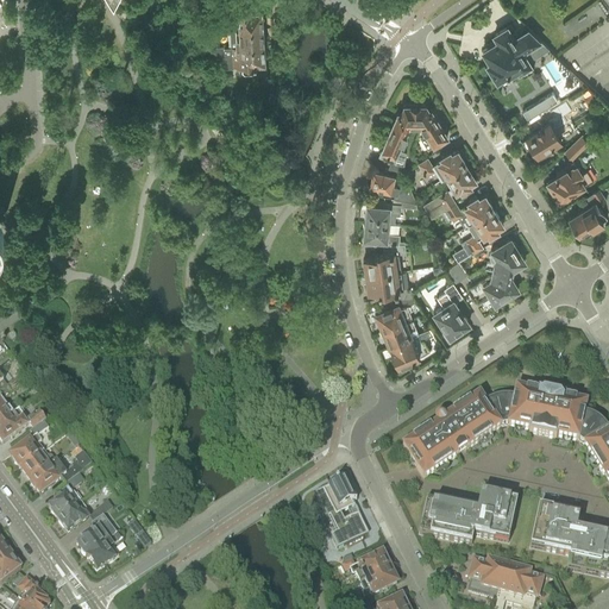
[(123,20),(130,14),(125,8),(119,14),(123,20)]
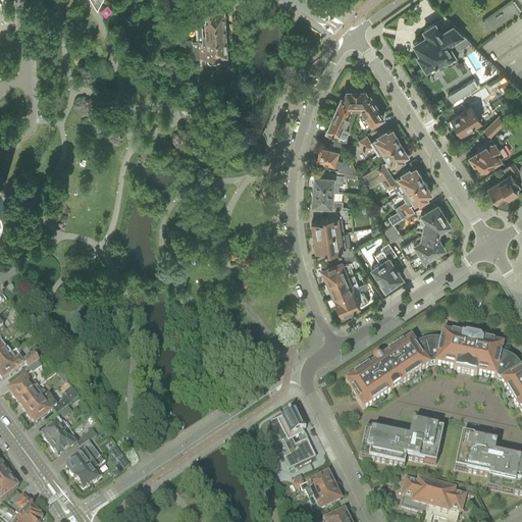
[(202,17),(203,27),(226,24),(226,16),(224,16),(224,10),(220,10),(220,7),(193,8),(193,14),(205,13),(205,17),(202,17)]
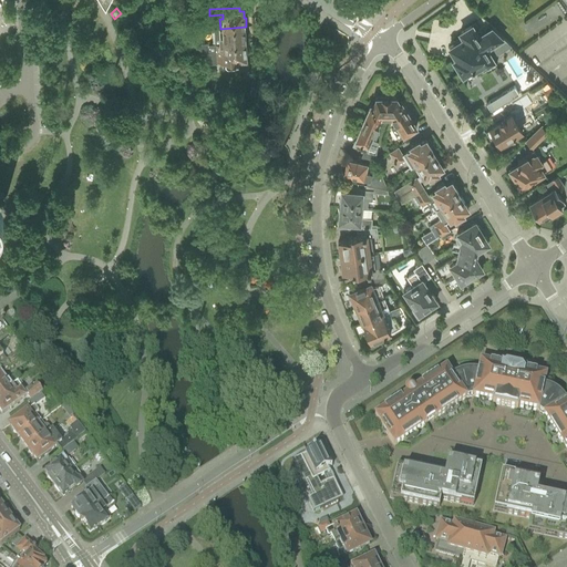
[(463,38),(449,47),(456,59),(453,60),(462,74),(463,75),(481,63),(483,66),(493,60),(492,58),(512,45),(501,34),(492,27),(487,30),(482,33),(475,22),(460,32),(463,38)]
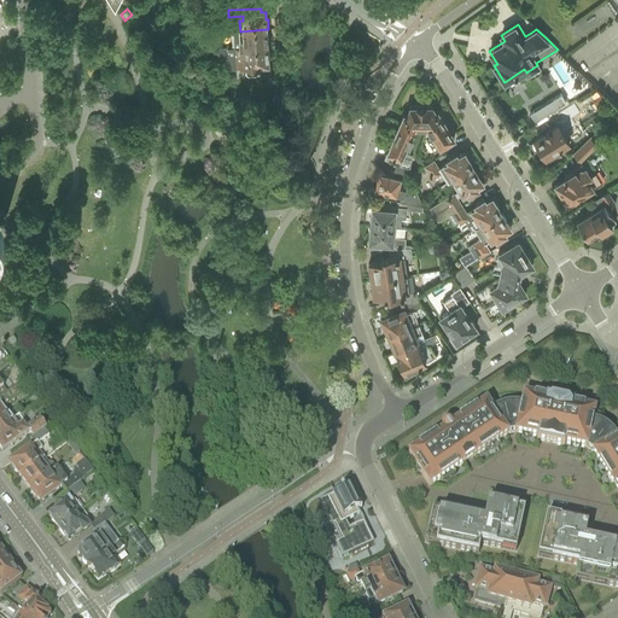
[(229,48),(219,48),(219,53),(270,50),(268,29),(245,30),(240,31),(231,31),(232,46),(232,48),(231,48),(229,48)]
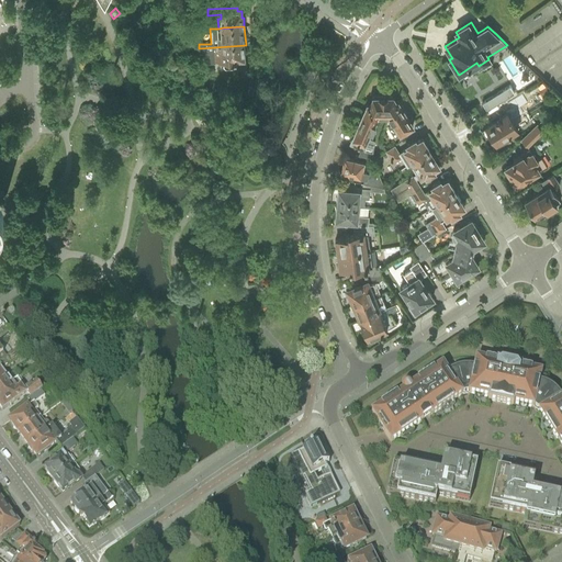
[(246,45),(199,48),(199,53),(208,53),(209,63),(224,62),(224,66),(226,66),(226,68),(234,67),(234,66),(236,66),(235,59),(236,59),(245,58),(244,49),(246,49),(246,45)]
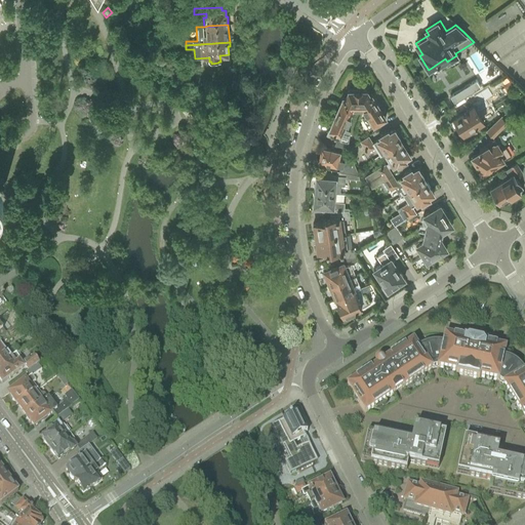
[(455,103),(482,87),(478,80),(451,95),(455,103)]
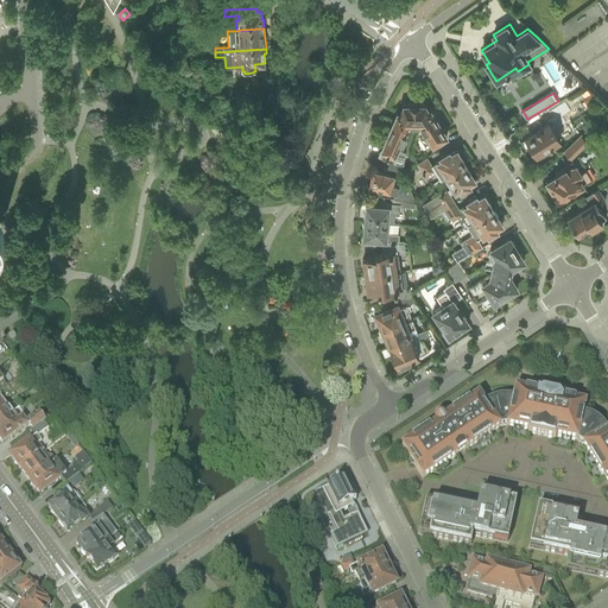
[(530,106),(543,97),(540,94),(527,102),(530,106)]
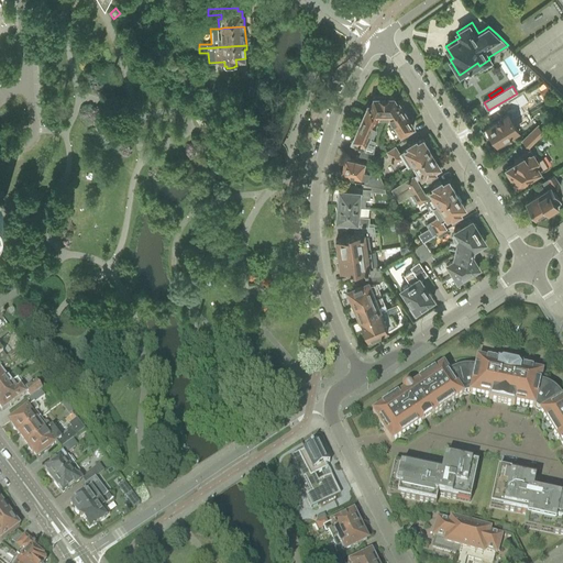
[(508,114),(482,131),(486,138),(490,134),(496,144),(518,131),(511,121),(523,113),(519,109),(530,101),(525,92),(504,107),(508,114)]
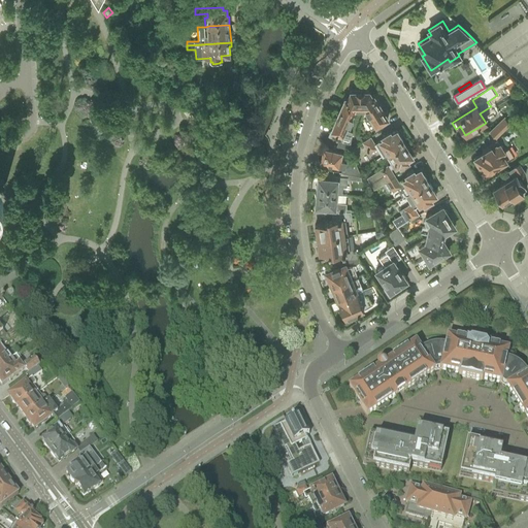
[(344,98),(342,104),(354,109),(365,109),(365,108),(369,105),(365,100),(372,96),(371,95),(367,90),(351,90),(347,98),(345,97),(345,99),(344,98)]
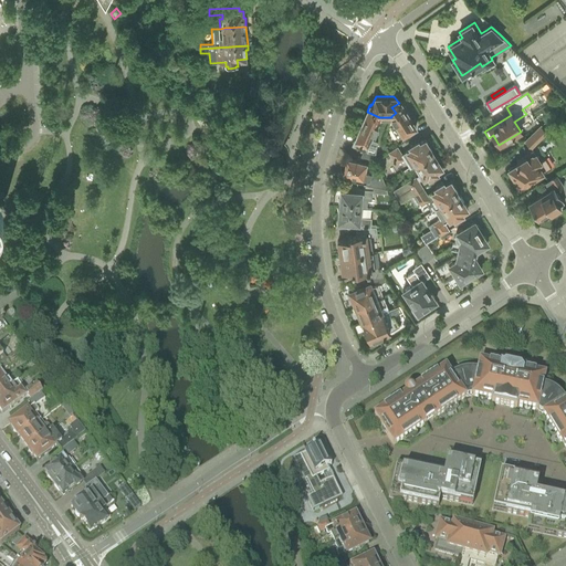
[(395,125),(390,127),(397,138),(406,133),(416,126),(406,112),(407,109),(405,106),(402,106),(400,102),(399,103),(391,107),(396,113),(391,116),(391,117),(396,124),(395,125)]
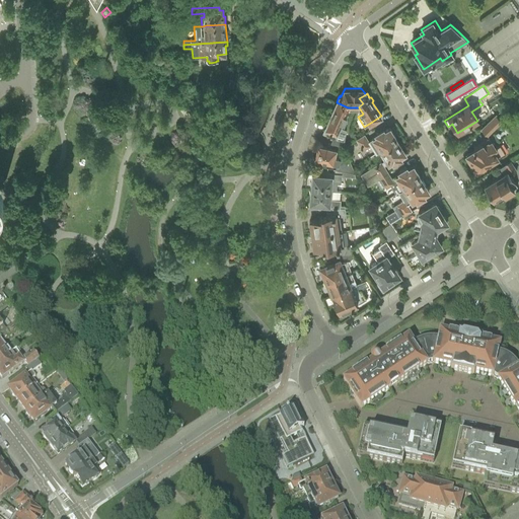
[(350,108),(337,102),(335,103),(332,106),(334,108),(323,133),(334,137),(331,143),(343,146),(345,140),(344,140),(346,131),(341,130),(347,117),(345,116),(348,108),(350,108)]
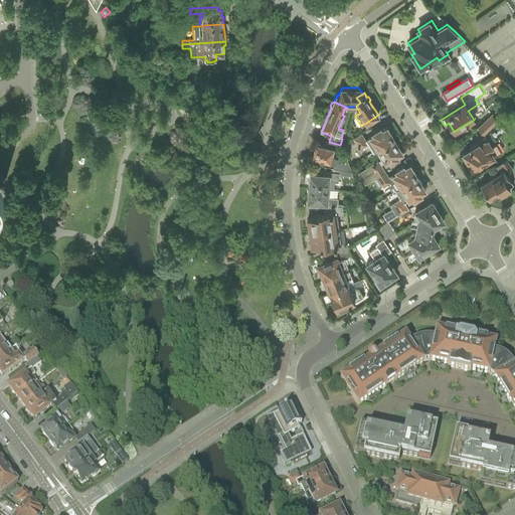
[(491,114),(477,128),(483,134),(497,120),(502,116),(497,110),(492,115),(491,114)]
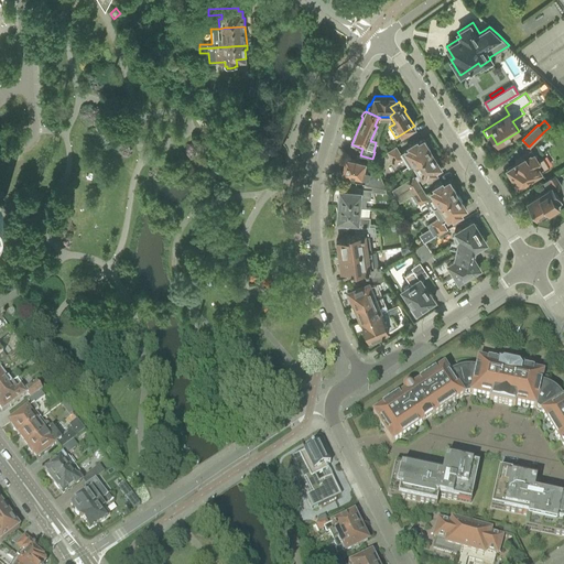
[(388,152),(387,152),(394,164),(402,159),(408,167),(412,164),(413,165),(432,153),(423,139),(418,143),(416,140),(408,145),(409,148),(400,153),(396,147),(388,152)]
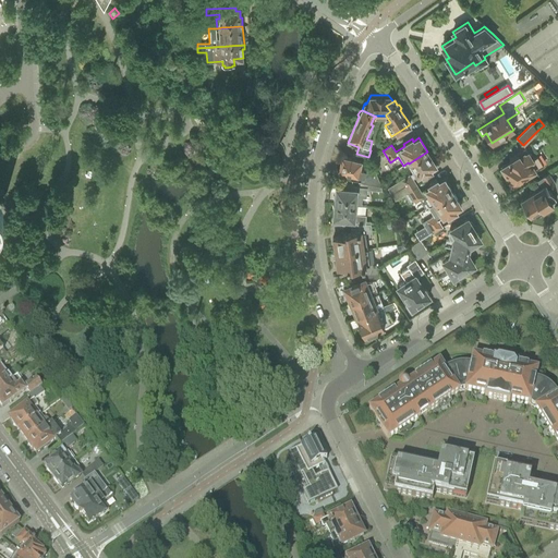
[(510,161),(501,167),(512,185),(523,178),(526,176),(528,177),(534,173),(533,171),(543,166),(537,156),(533,159),(528,150),(526,150),(524,147),(516,153),(517,154),(509,159),(510,161)]
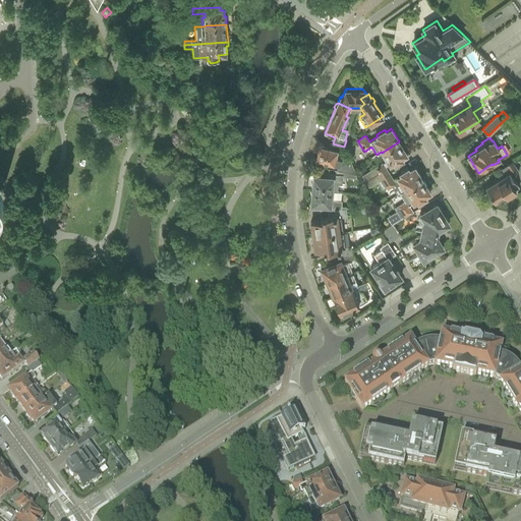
[(399,141),(382,153),(387,161),(383,163),(386,167),(389,165),(390,166),(393,164),(394,165),(403,159),(402,158),(407,154),(399,141)]
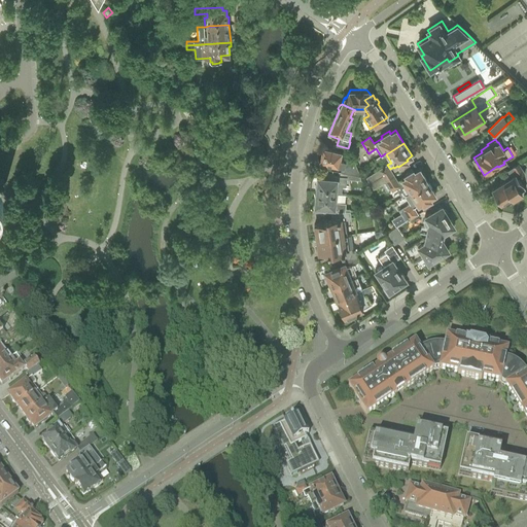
[(321,153),(319,161),(329,164),(342,167),(341,172),(359,177),(354,162),(350,162),(340,159),(341,151),(332,149),(323,147),(322,149),(321,149),(320,152),(321,153)]
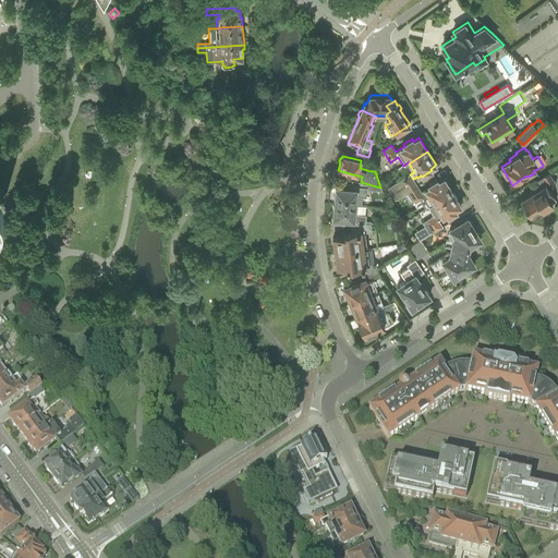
[(540,187),(520,199),(523,206),(524,206),(531,216),(537,211),(536,210),(541,208),(543,210),(553,205),(552,204),(556,201),(547,189),(555,183),(548,172),(535,181),(540,187)]
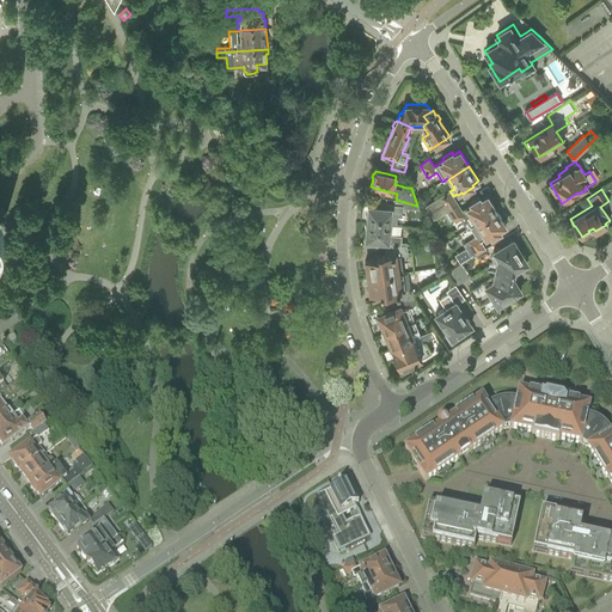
[(433,218),(448,209),(457,203),(450,191),(426,206),(433,218)]
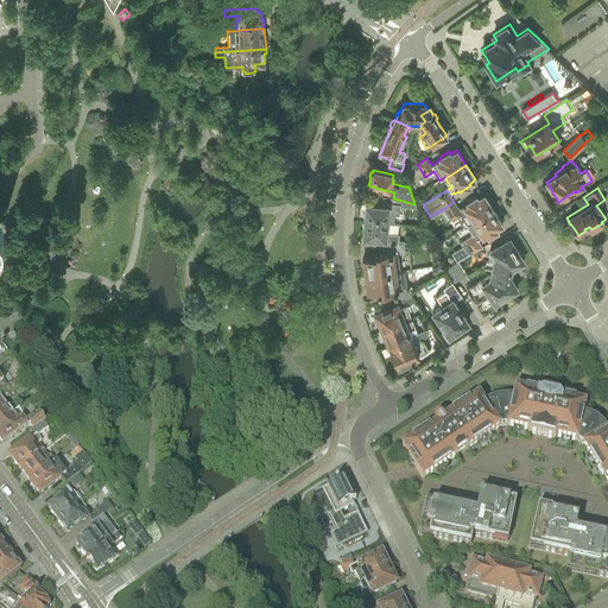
[(445,208),(439,211),(445,220),(450,217),(453,221),(458,216),(466,213),(468,217),(462,221),(466,227),(472,222),(493,209),(483,195),(477,198),(476,196),(466,203),(457,209),(454,202),(445,208)]
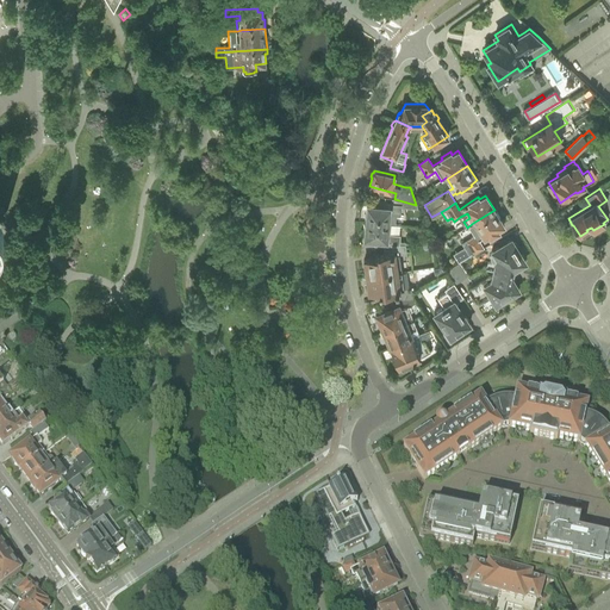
[(365,215),(365,218),(366,219),(366,222),(396,224),(396,216),(400,216),(402,205),(402,201),(385,197),(385,204),(385,206),(367,205),(367,213),(365,215)]
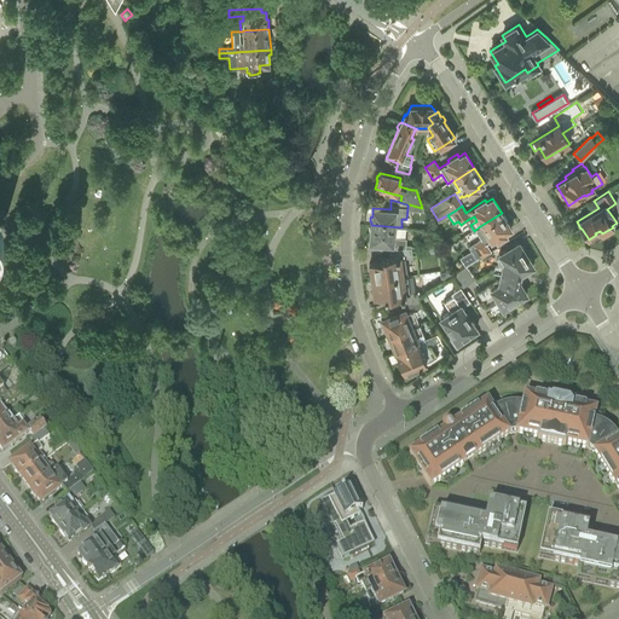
[(502,213),(480,226),(487,237),(490,242),(491,243),(495,241),(496,242),(507,235),(505,232),(512,229),(507,221),(507,220),(504,214),(503,214),(502,213)]
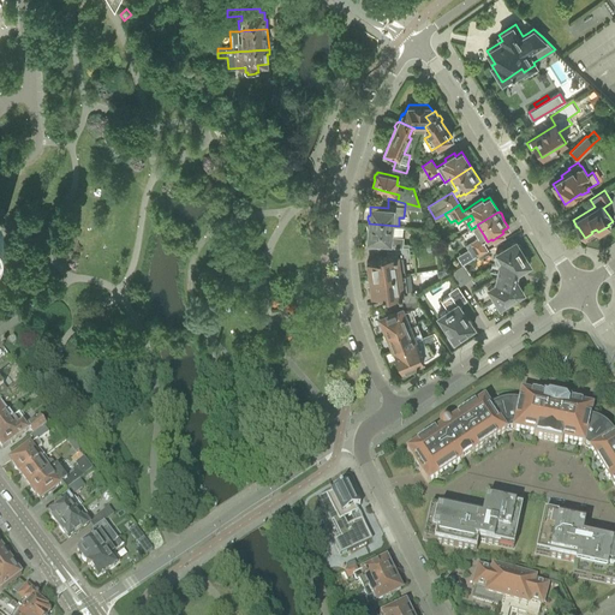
[(366,226),(366,231),(368,232),(368,240),(377,240),(377,246),(377,248),(390,248),(402,248),(408,248),(408,245),(404,244),(402,244),(402,237),(398,236),(399,226),(369,224),(369,226),(366,226)]
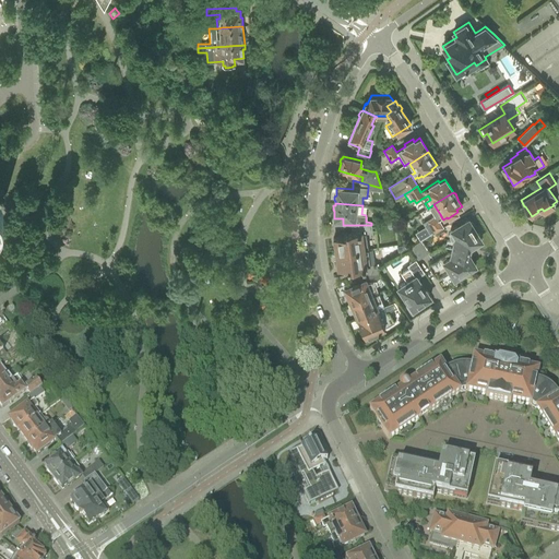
[(436,216),(424,224),(430,235),(442,227),(438,221),(442,218),(440,214),(436,216)]
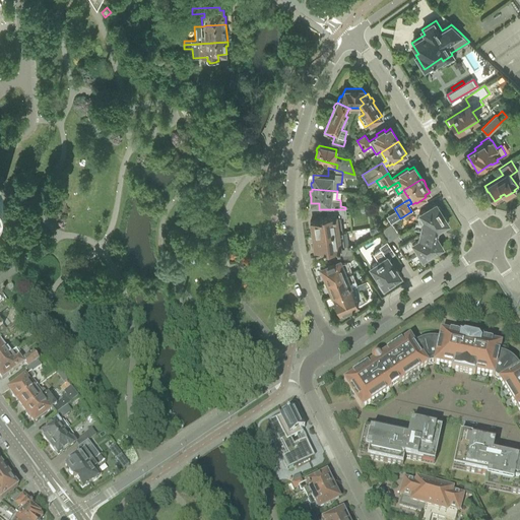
[(415,223),(414,229),(421,231),(437,235),(438,230),(447,224),(446,222),(447,220),(445,217),(443,217),(440,212),(440,210),(439,207),(436,206),(435,205),(418,215),(417,218),(418,221),(421,222),(420,224),(415,223)]
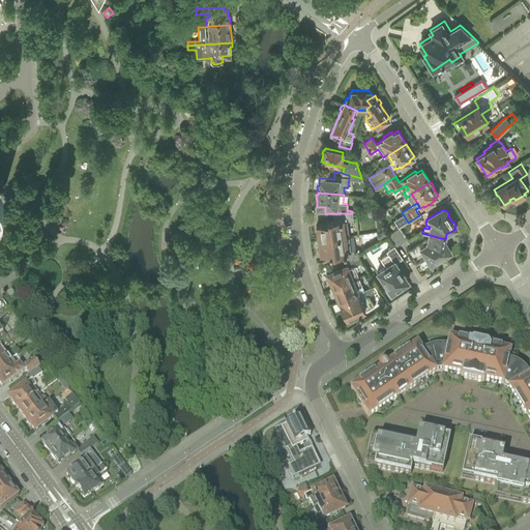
[(318,227),(317,229),(317,232),(319,233),(320,240),(349,236),(347,222),(347,221),(353,221),(352,214),(352,213),(347,213),(336,213),(337,219),(326,222),(326,223),(324,223),(325,224),(318,225),(318,227)]
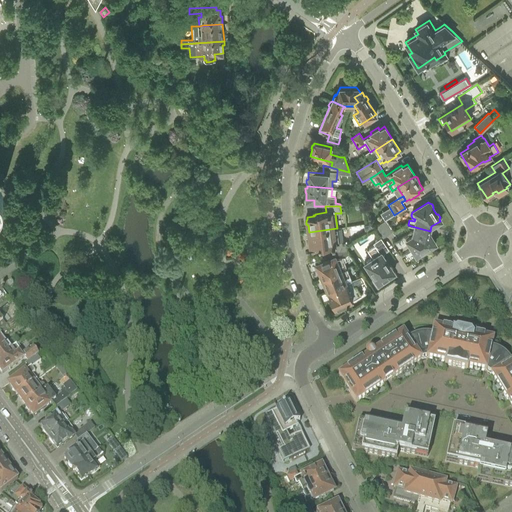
[(385,220),(380,224),(386,234),(392,230),(385,220)]
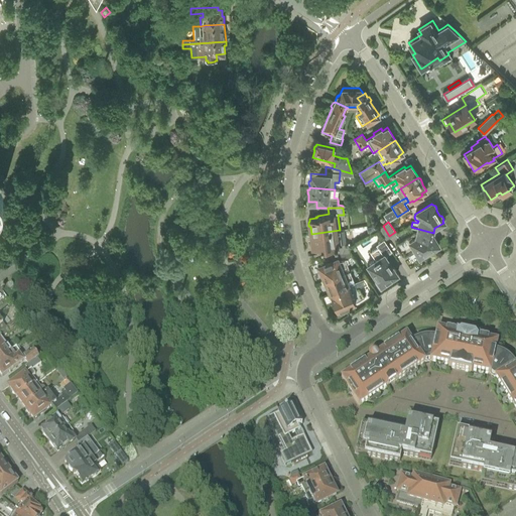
[(383,226),(377,229),(384,239),(389,236),(383,226)]
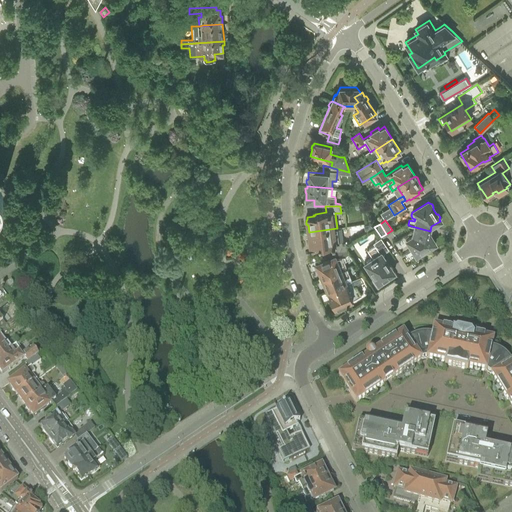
[(393,241),(392,243),(399,254),(411,247),(416,255),(435,243),(430,235),(430,231),(415,227),(393,241)]
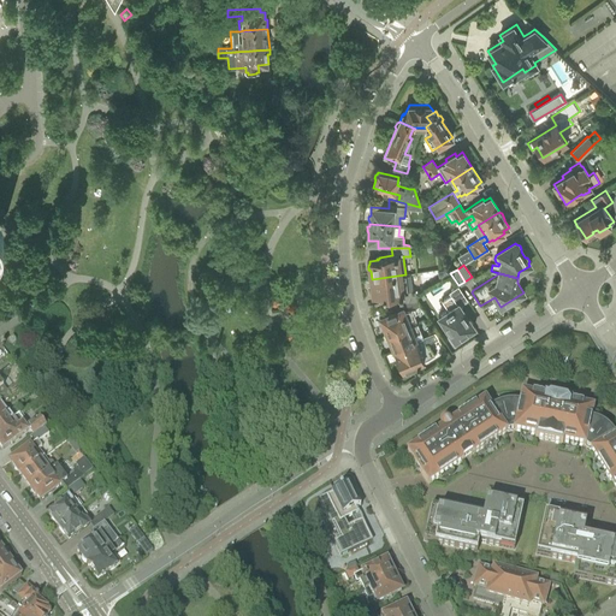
[(400,304),(404,303),(416,302),(415,291),(408,292),(406,274),(372,279),(372,288),(371,289),(372,292),(373,295),(373,297),(383,296),(383,297),(384,297),(385,298),(398,297),(400,304)]
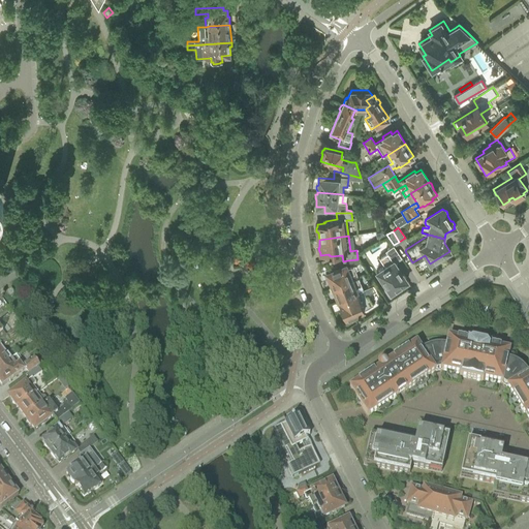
[(384,266),(376,272),(391,292),(393,290),(394,291),(397,289),(397,287),(400,285),(402,286),(405,283),(405,282),(407,281),(403,274),(399,266),(398,267),(393,260),(400,255),(393,245),(385,251),(386,253),(379,258),(384,266)]
